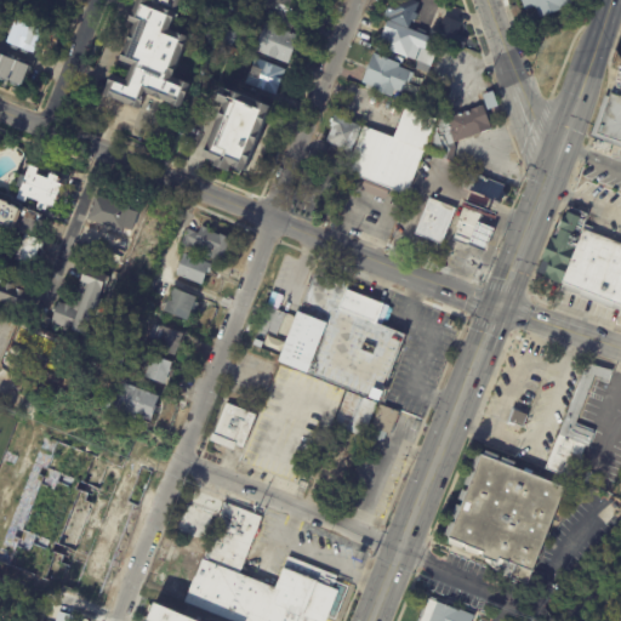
[(181,0),(177,12),(176,15),(170,30),(188,38),(172,79),(191,86),(182,109),(147,96),(141,110),(104,96),(112,75),(126,81),(132,67),(120,62),(135,24),(130,22),(138,0),(144,0),(172,11),(176,4),(171,1),(171,0),(181,0)]
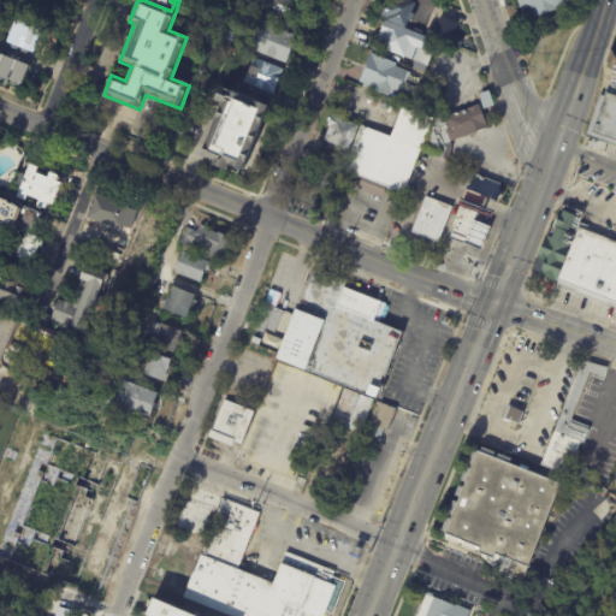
[(295,0),(311,6),(302,28),(297,25),(295,31),(277,24),(278,21),(265,16),(271,0),(295,0)]
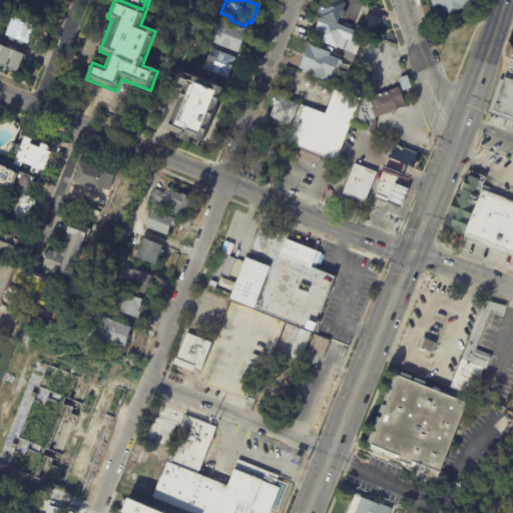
[(343,18),(341,17),(338,24),(323,17),(323,16),(319,14),(319,12),(318,11),(322,1),(324,2),(325,0),(342,0),(347,2),(343,11),(346,12),(343,18)]
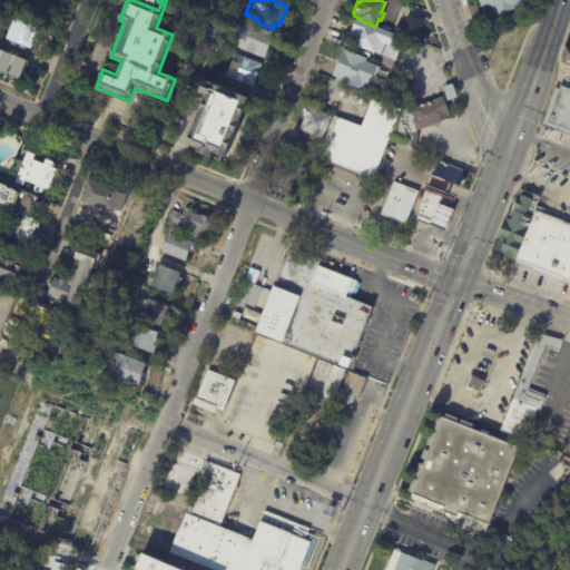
[(494,13),(492,7),(482,10),(479,0),(524,0),(527,5),(516,9),(516,11),(497,18),(494,13)]
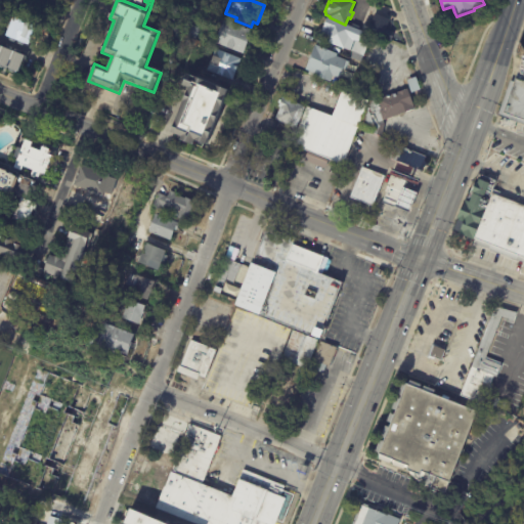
[(389,19),(385,30),(394,33),(391,41),(363,31),(366,22),(370,23),(375,13),(389,19)]
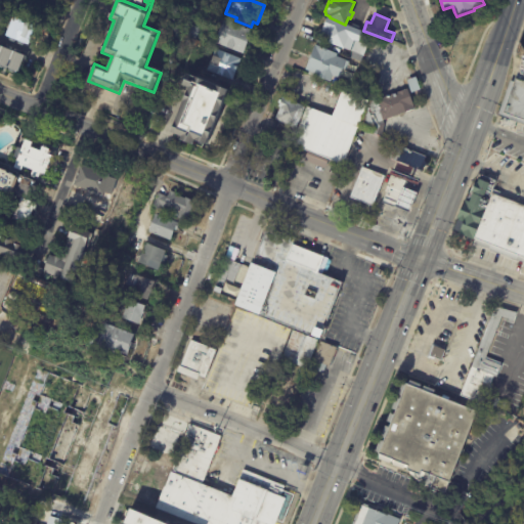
[(363,32),(359,42),(367,46),(363,56),(344,48),(344,49),(323,41),(324,39),(319,37),(328,17),(363,32)]
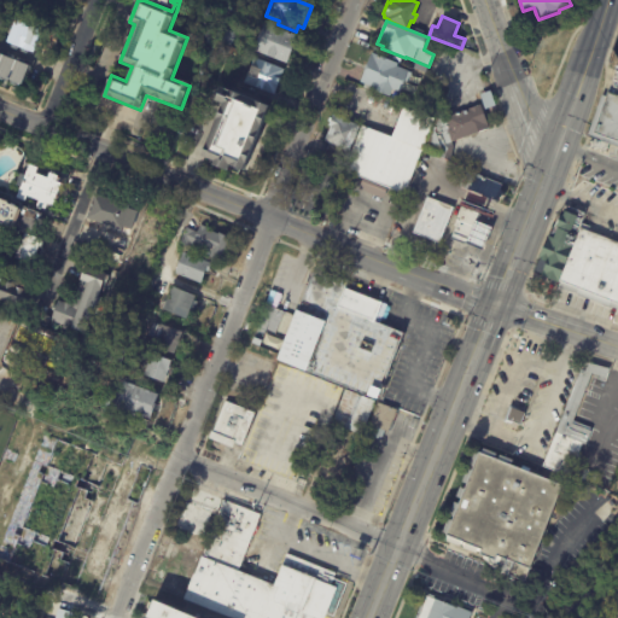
[(34,53),(33,57),(27,54),(27,57),(19,54),(21,52),(17,51),(17,53),(10,51),(11,48),(5,46),(12,25),(16,27),(17,23),(25,27),(24,31),(28,33),(29,29),(38,33),(36,36),(40,38),(34,53)]
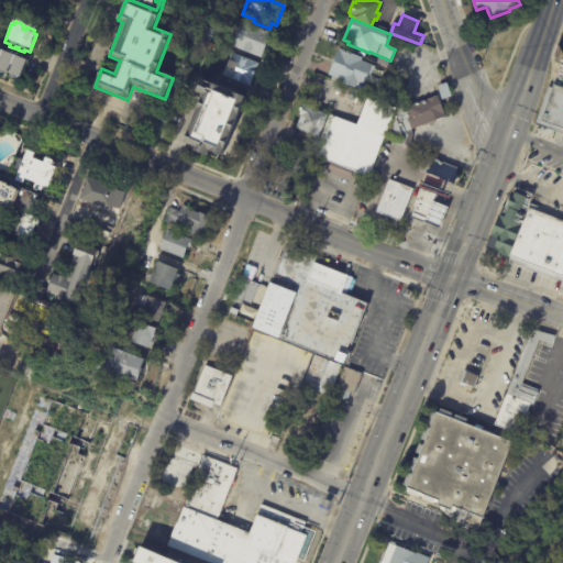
[(266,44),(261,58),(231,46),(240,21),(271,32),(266,44)]
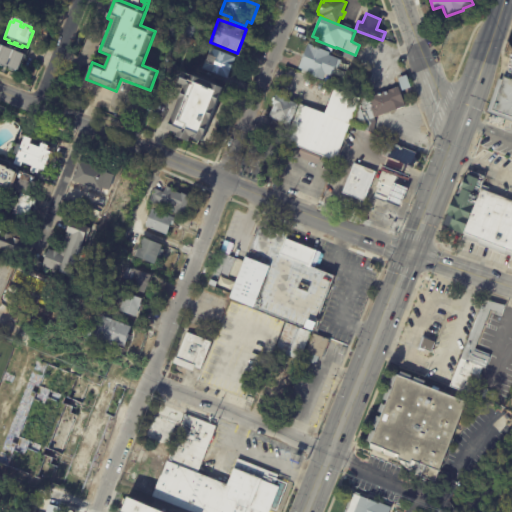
[(195,29),(191,38),(180,34),(184,23),(195,27),(195,29)]
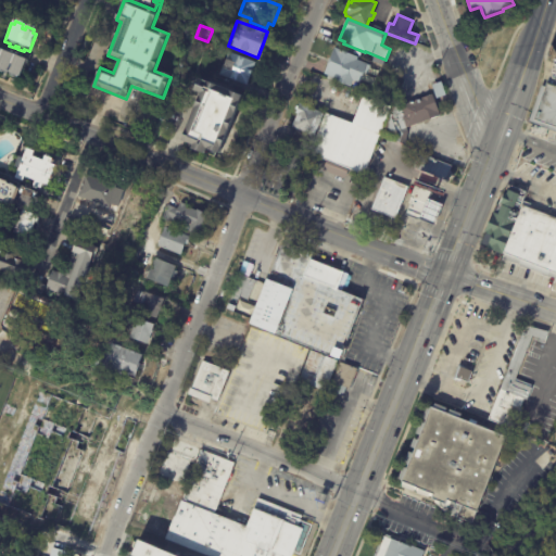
[(328,78),(328,76),(324,74),(335,48),(357,58),(357,60),(371,65),(367,75),(365,74),(361,84),(354,81),(351,88),(336,81),(336,83),(327,79),(328,78)]
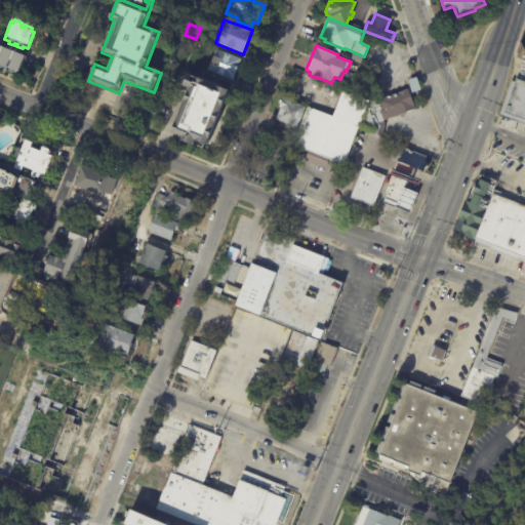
[(26,57),(19,74),(16,73),(15,75),(10,73),(11,71),(7,70),(6,72),(0,70),(0,47),(7,50),(8,47),(13,49),(12,52),(15,53),(16,50),(23,52),(21,55),(26,57)]
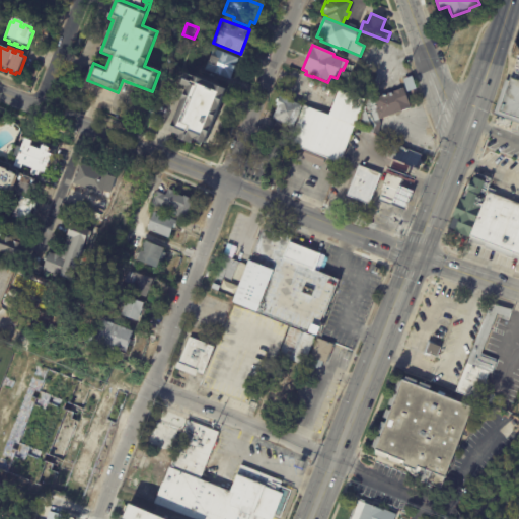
[(234,69),(229,80),(205,70),(213,49),(238,59),(234,69)]
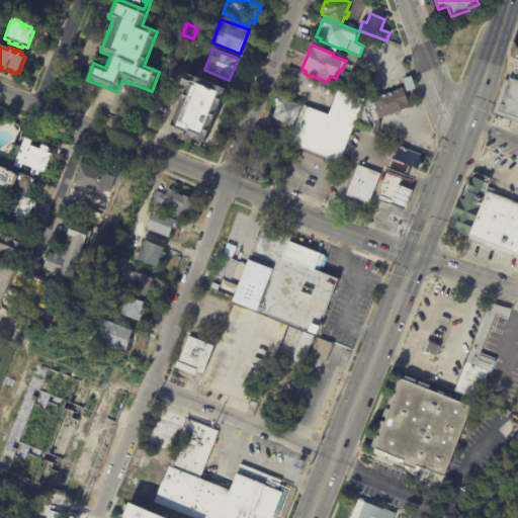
[(227,90),(205,144),(193,140),(191,145),(181,140),(182,137),(170,133),(188,88),(182,85),(187,74),(227,90)]
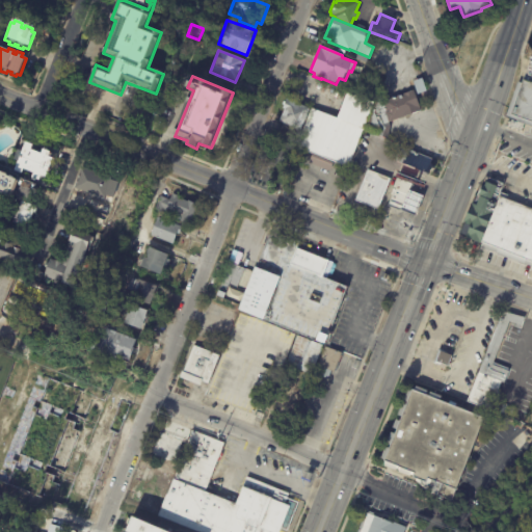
[(427,91),(418,95),(414,82),(422,79),(427,91)]
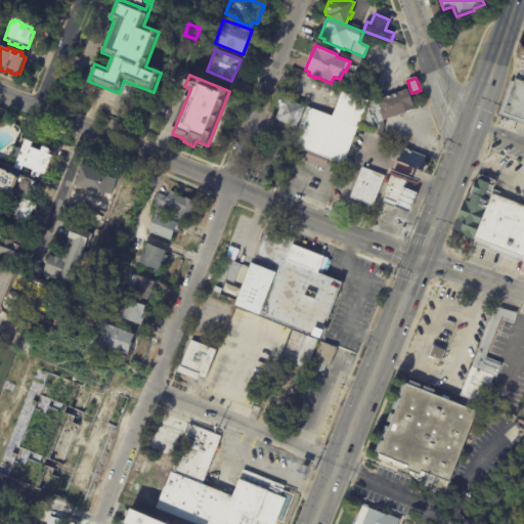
[(523,80),(523,124),(517,122),(514,129),(500,125),(504,118),(498,116),(511,81),(515,82),(516,78),(523,80)]
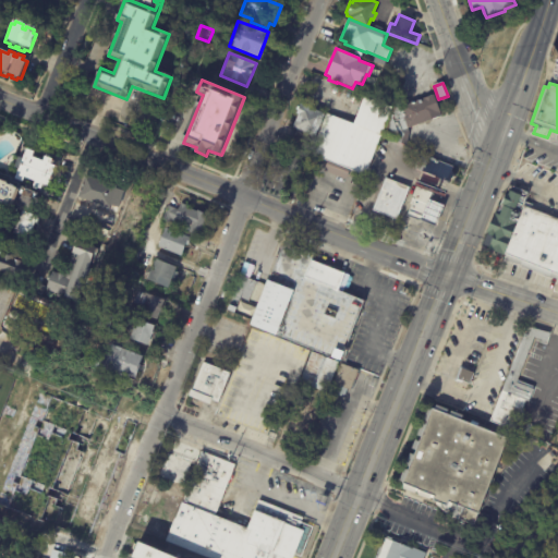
[(397,142),(399,137),(384,131),(367,176),(312,155),(326,114),(354,124),(364,97),(392,108),(396,99),(404,101),(404,106),(419,100),(419,101),(422,100),(421,100),(434,95),(441,114),(440,114),(441,117),(408,129),(410,133),(405,146),(397,143),(397,142)]
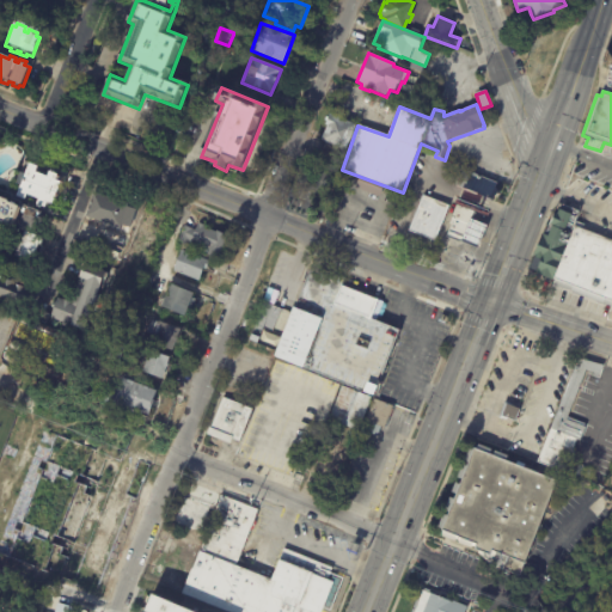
[(340,118),(356,124),(347,151),(344,150),(335,173),(317,166),(326,142),(322,140),(328,126),(325,124),(329,114),(340,118)]
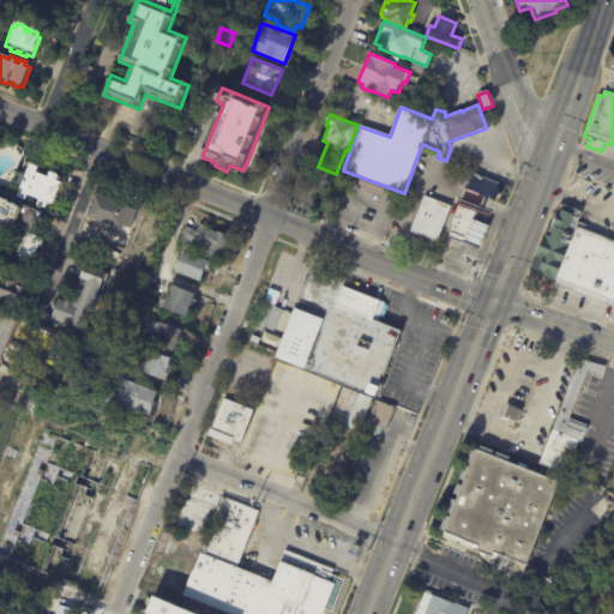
[(0,188),(8,193),(7,197),(17,200),(22,190),(17,188),(22,176),(26,178),(30,167),(38,170),(36,176),(48,181),(50,175),(59,179),(56,185),(61,186),(55,203),(60,205),(55,216),(46,211),(44,212),(37,210),(40,204),(28,199),(25,204),(23,204),(22,208),(43,216),(34,239),(42,242),(42,244),(43,246),(42,247),(42,252),(40,257),(36,259),(32,268),(16,260),(25,236),(20,234),(18,235),(14,234),(13,232),(12,230),(12,232),(1,228),(0,228),(0,188)]
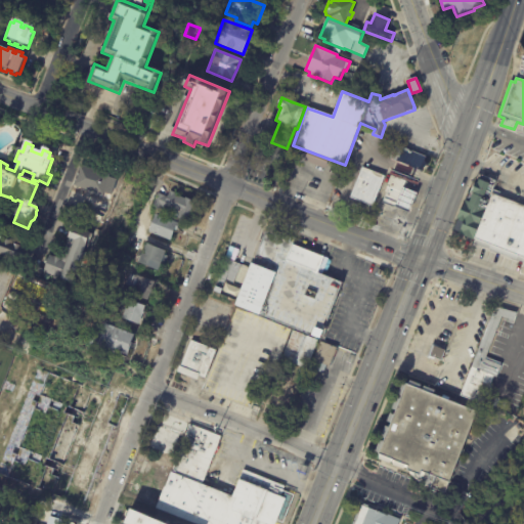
[(425,169),(423,174),(392,162),(398,146),(427,158),(425,162),(427,163),(425,169)]
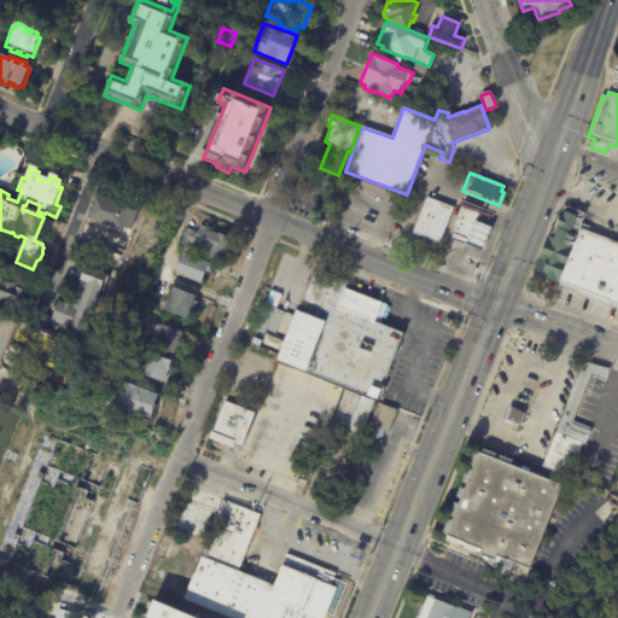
[(362,180),(388,190),(384,200),(359,191),(362,180)]
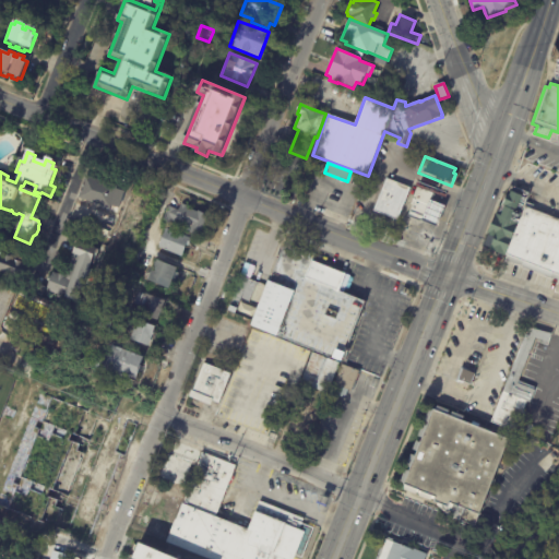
[(85,177),(117,187),(116,190),(123,192),(118,209),(110,205),(109,209),(78,199),(80,192),(81,192),(81,191),(80,190),(82,186),(83,187),(83,185),(82,185),(84,176),(85,177)]
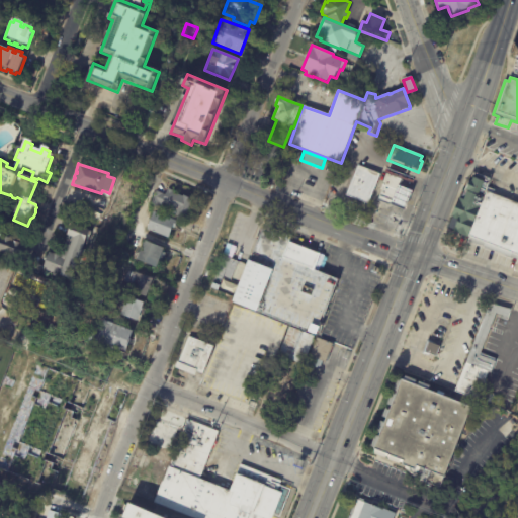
[(359,166),(381,175),(369,204),(347,196),(359,166)]
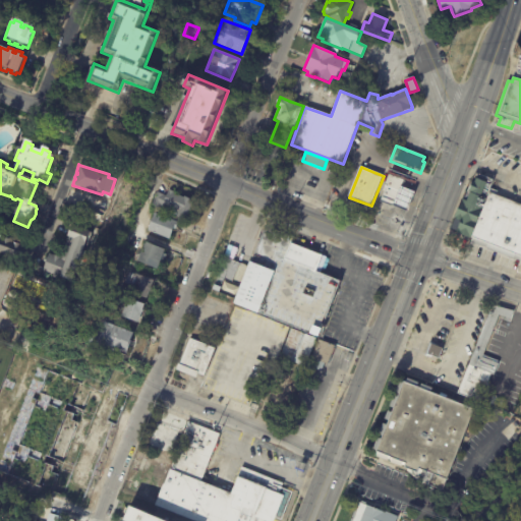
[(414,193),(407,213),(381,201),(385,191),(383,190),(389,175),(402,180),(400,187),(414,193)]
